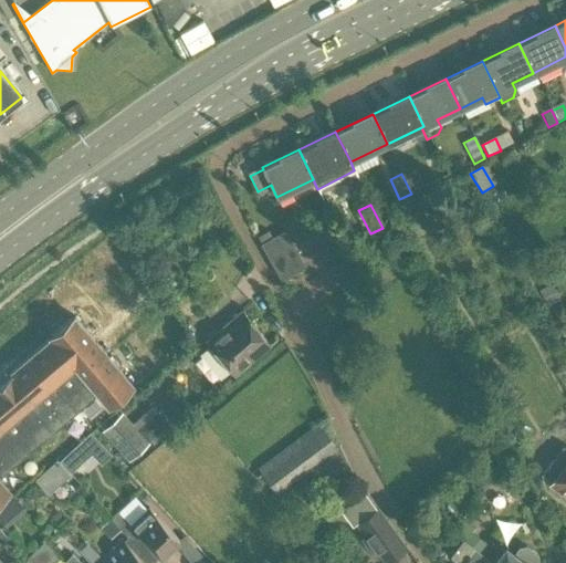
[(258,238),(281,282),(306,269),(284,231),(272,239),(269,231),(258,238)]
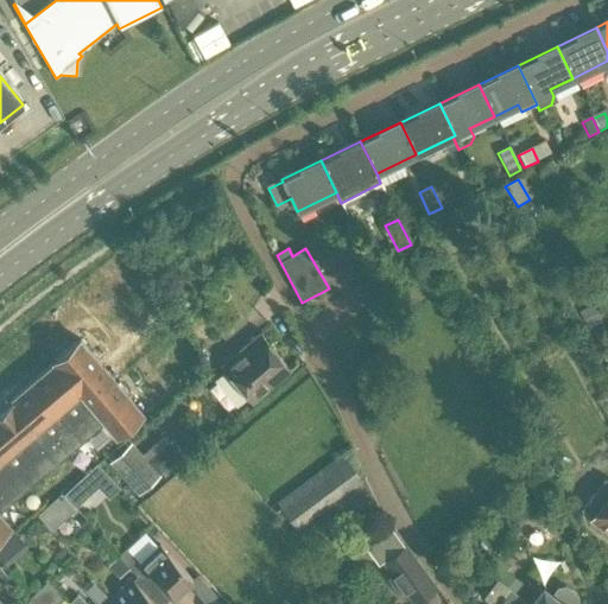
[(0,409),(0,534),(8,527),(0,516),(0,513),(68,456),(69,458),(75,453),(73,451),(105,424),(115,436),(141,413),(139,412),(150,402),(152,405),(195,367),(133,294),(89,331),(94,337),(83,347),(78,341),(52,363),(54,364),(0,409)]
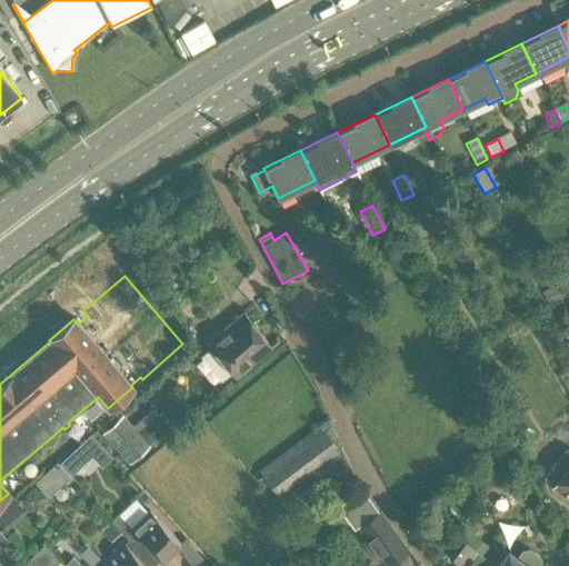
[(553,288),(542,295),(551,309),(562,303),(553,288)]
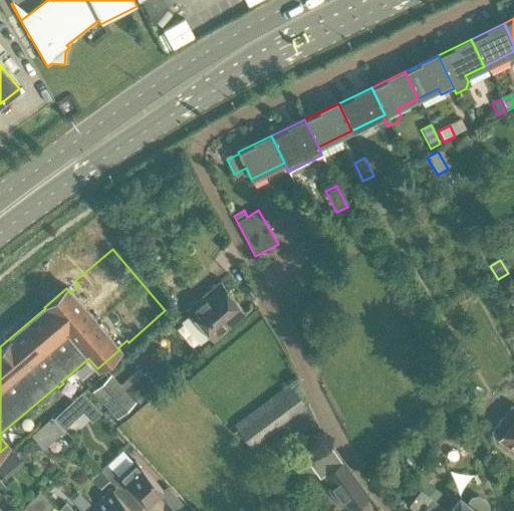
[(220,285),(188,311),(212,341),(244,315),(220,285)]
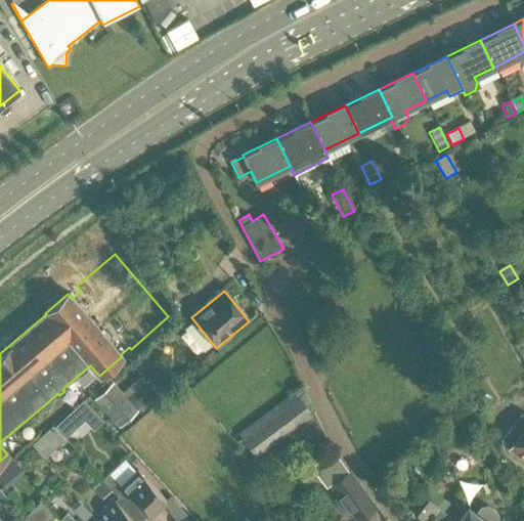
[(139,414),(113,384),(93,401),(120,430),(139,414)]
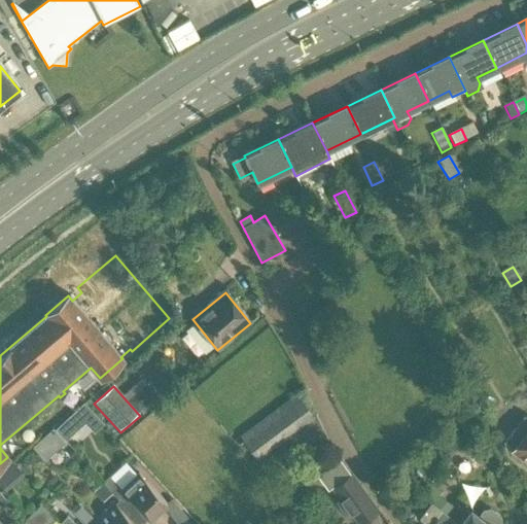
[(257,460),(300,428),(281,406),(240,437),(257,460)]
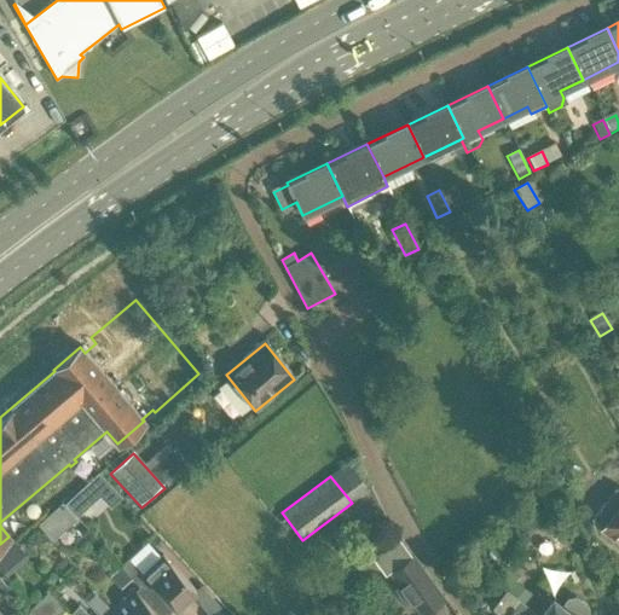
[(601,527),(600,528),(618,541),(618,493),(614,491),(591,520),(601,527)]
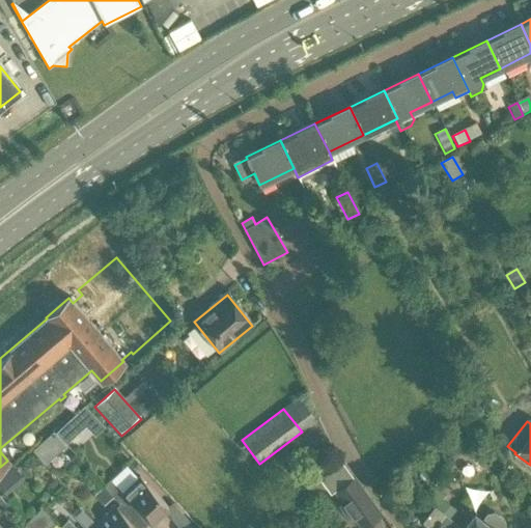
[(68,442),(78,433),(68,422),(58,432),(68,442)]
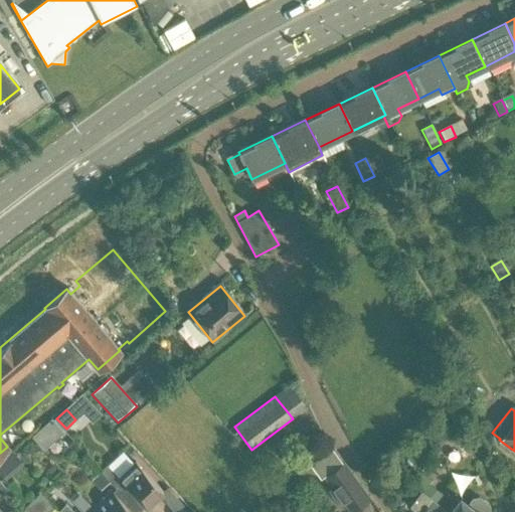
[(44,451),(48,447),(36,434),(32,438),(44,451)]
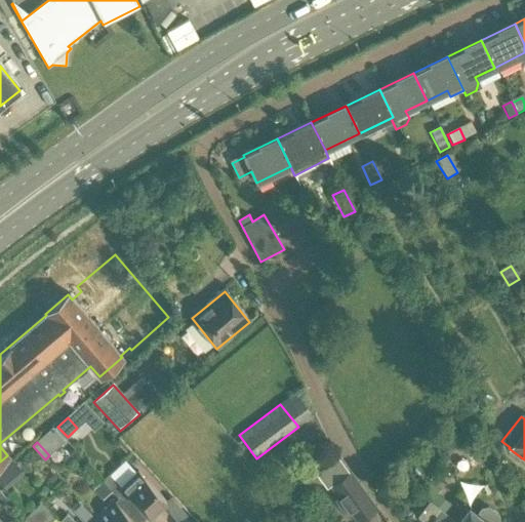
[(14,464),(1,473),(10,485),(24,476),(14,464)]
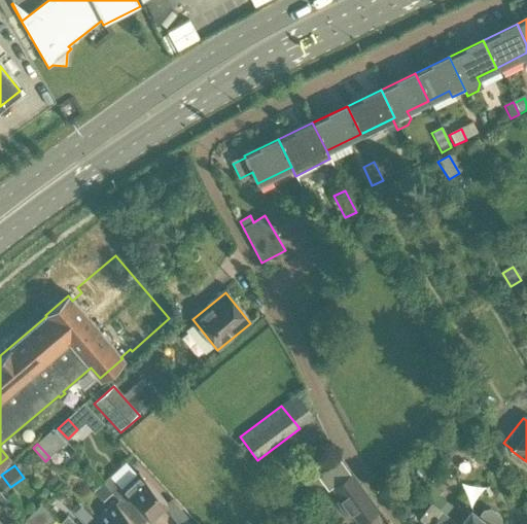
[(117,486),(110,493),(118,501),(126,495),(147,518),(149,520),(167,503),(138,474),(121,490),(117,486)]
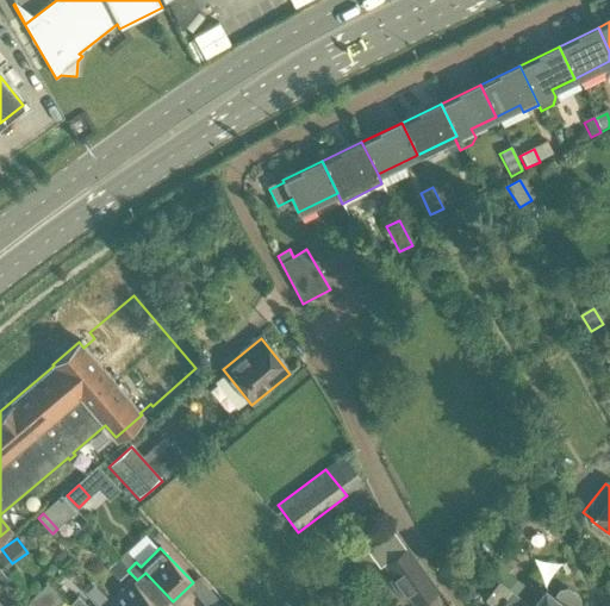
[(408,548),(383,566),(412,605),(419,605),(439,592),(408,548)]
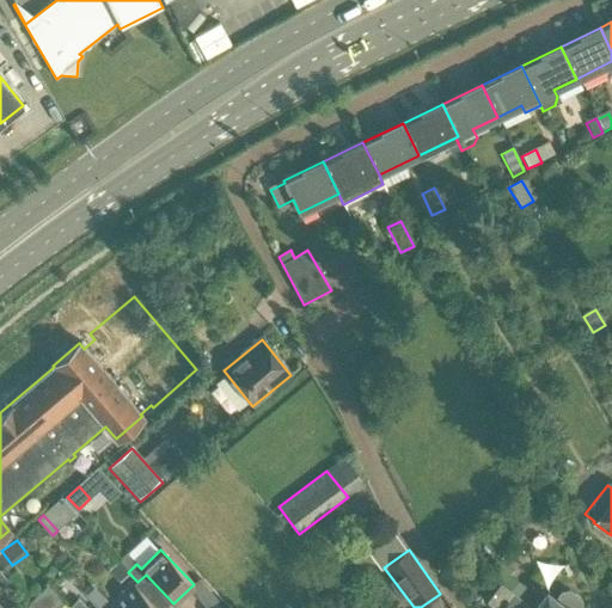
[(128,572),(136,564),(127,554),(118,562),(128,572)]
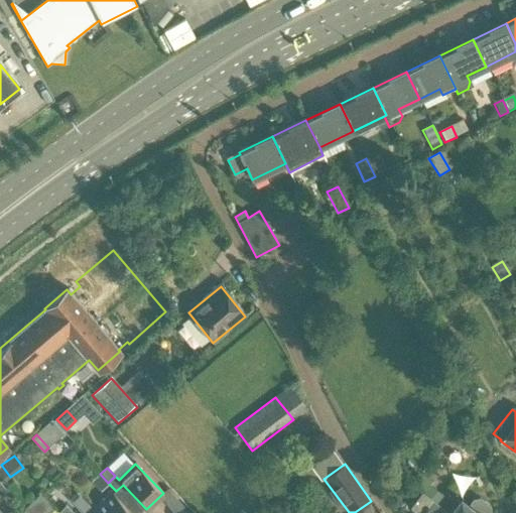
[(116,491),(113,495),(110,492),(104,498),(105,500),(95,509),(98,512),(138,512),(144,507),(123,485),(116,491)]
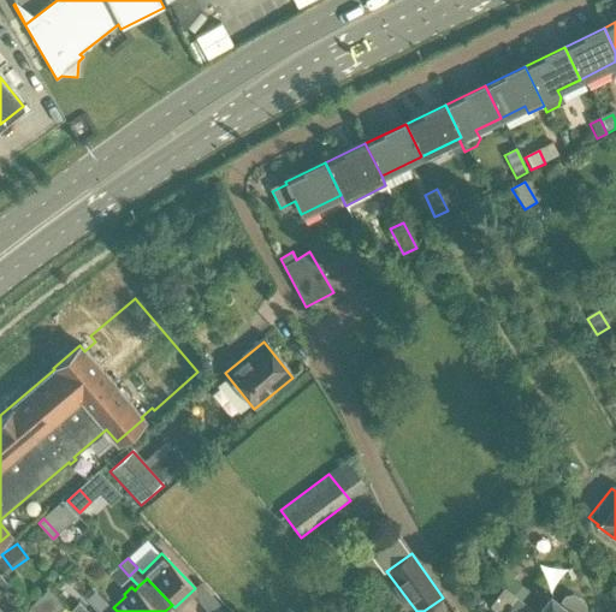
[(529,593),(513,581),(505,590),(521,602),(529,593)]
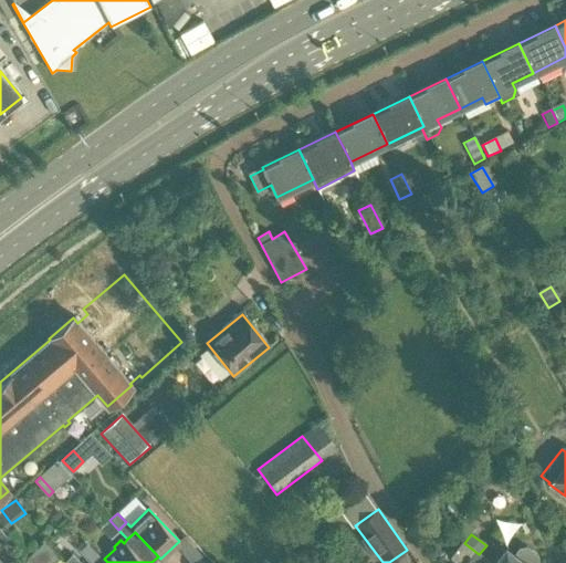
[(462,542),(456,551),(472,562),(537,562),(536,556),(525,549),(517,550),(512,556),(504,551),(495,562),(489,562),(479,554),(464,543),(462,542)]
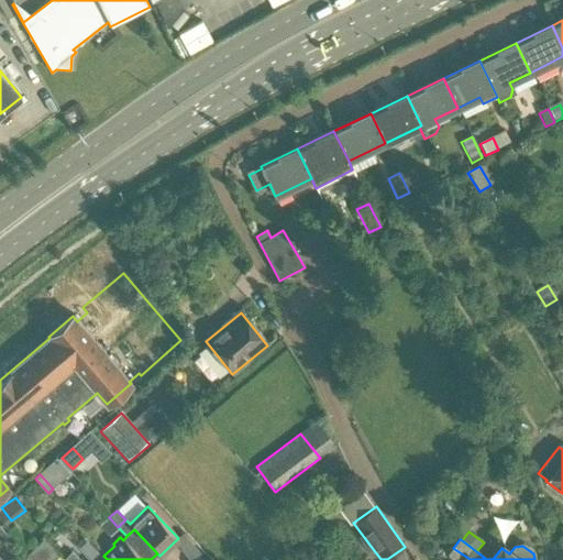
[(470,559),(453,548),(448,556),(453,559),(470,559)]
